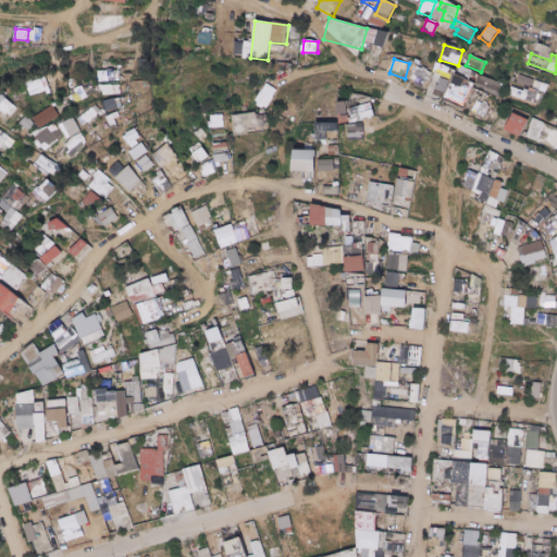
[(430,82),(447,89),(456,71),(437,63),(430,82)]
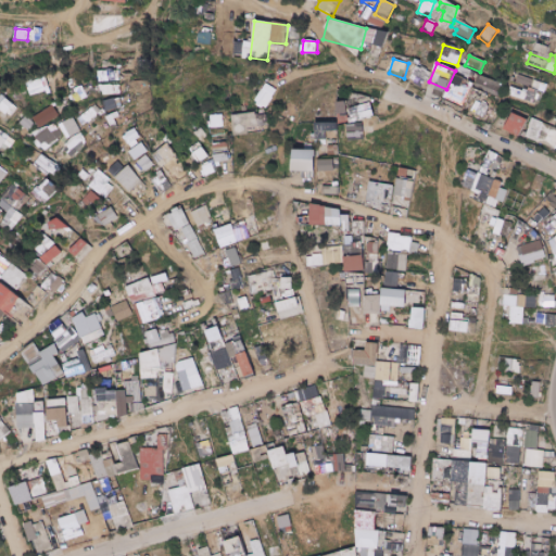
[(470,71),(458,66),(455,73),(468,78),(470,71)]
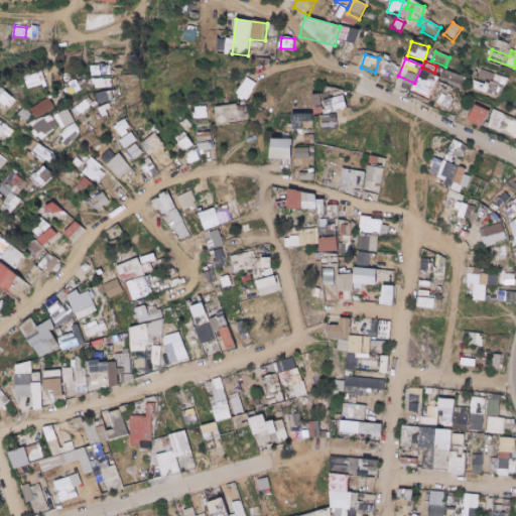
[(399,68),(387,62),(381,78),(393,83),(399,68)]
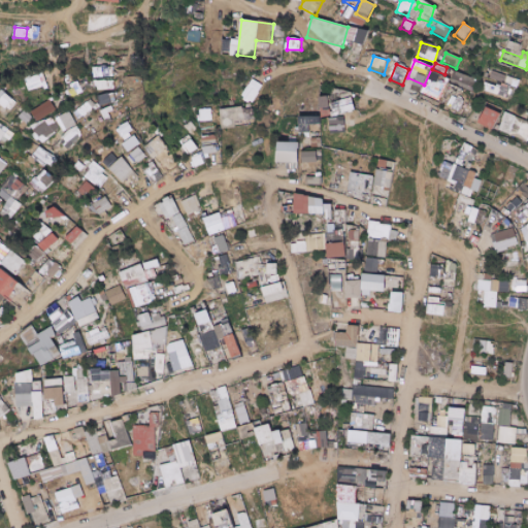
[(92,77),(112,77),(112,66),(92,67),(92,77)]
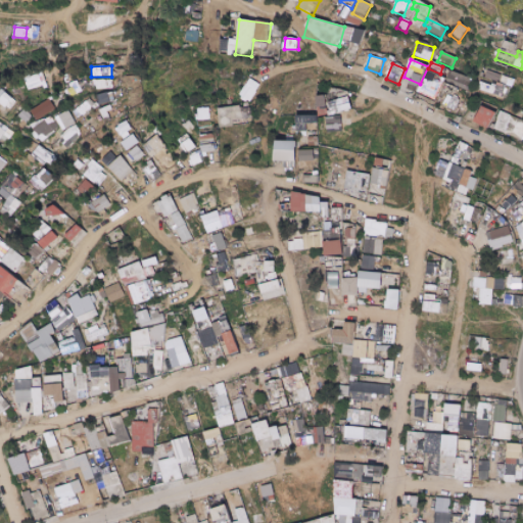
[(446,84),(469,89),(472,78),(449,73),(446,84)]
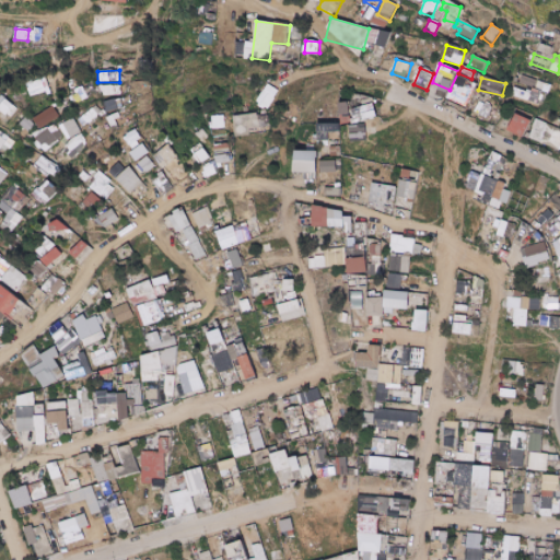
[(515,88),(513,97),(546,105),(550,83),(522,78),(518,89),(515,88)]
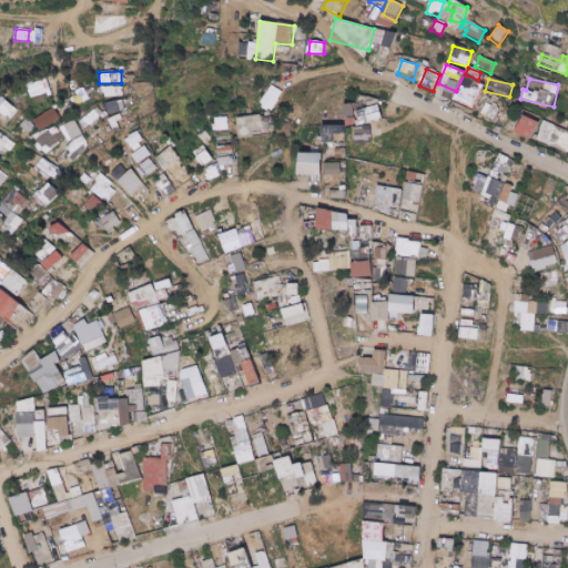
[(50,92),(47,82),(27,89),(30,98),(50,92)]
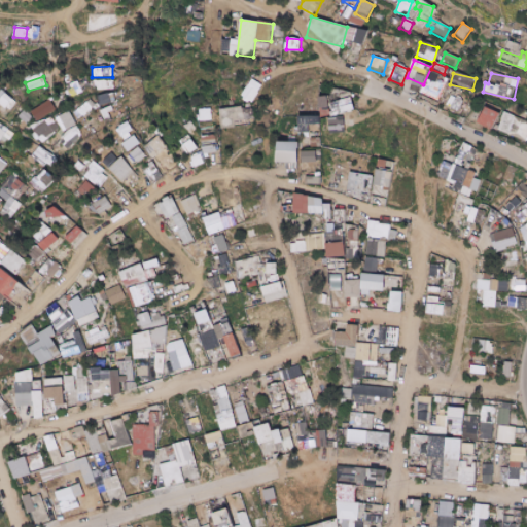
[(421,94),(437,102),(446,84),(429,76),(421,94)]
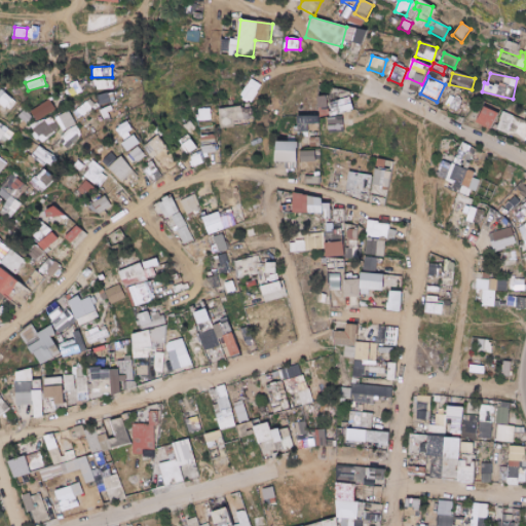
[(251,103),(261,85),(251,79),(240,97),(251,103)]
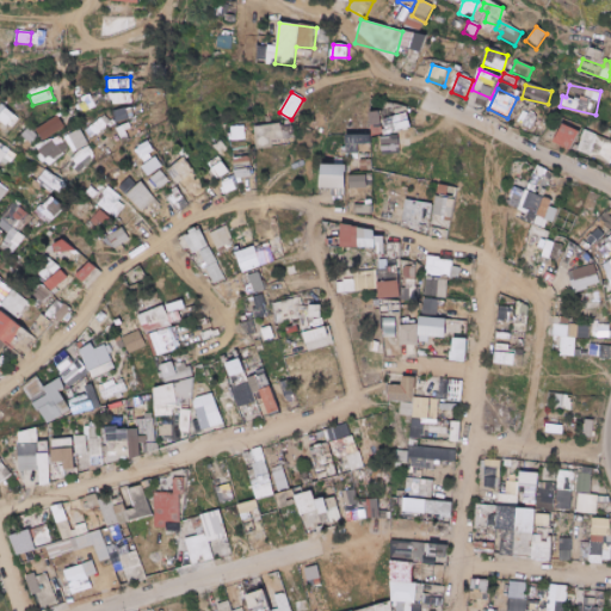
[(131,93),(110,94),(111,105),(131,104),(131,93)]
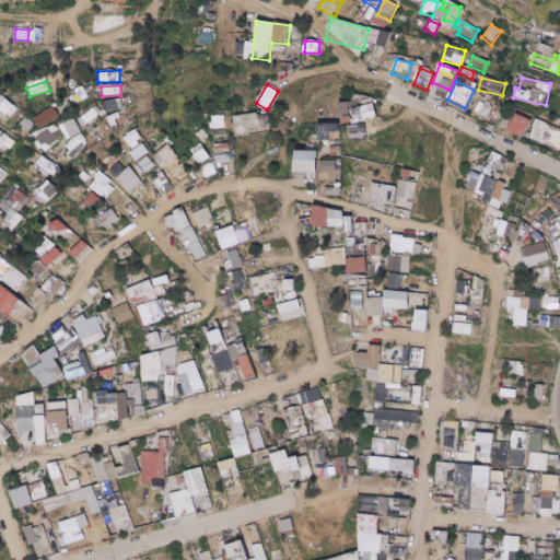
[(0,109),(8,116),(15,106),(6,98),(0,106),(0,109)]
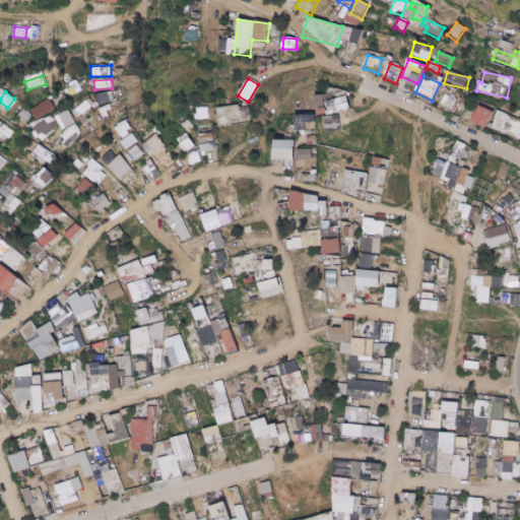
[(96,95),(99,105),(115,101),(113,91),(96,95)]
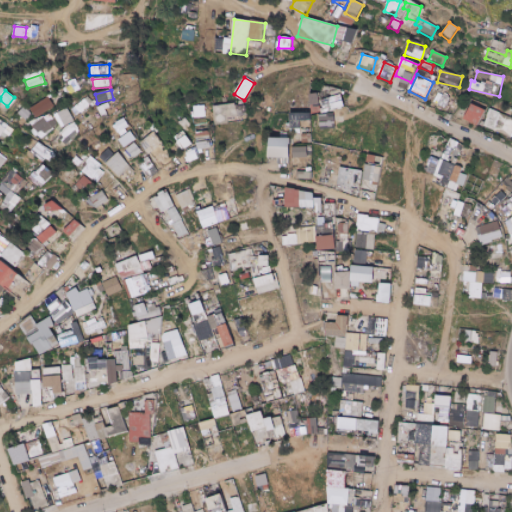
[(343,90),(330,92),(332,99),(325,100),(326,110),(346,107),(343,90)]
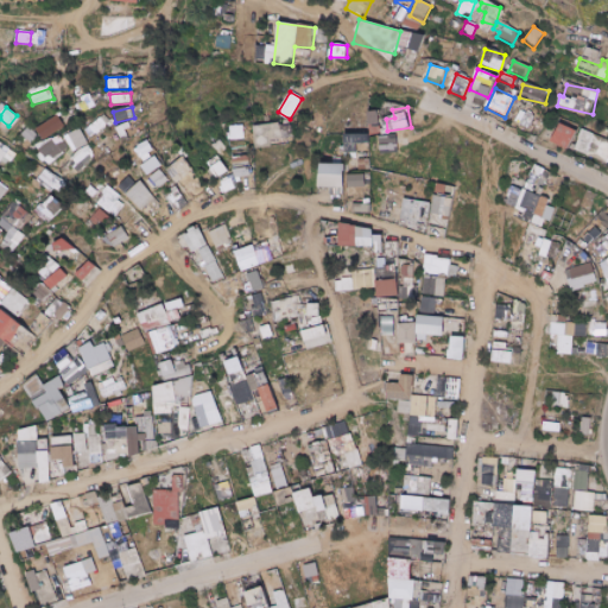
[(514,121),(527,130),(536,116),(524,108),(514,121)]
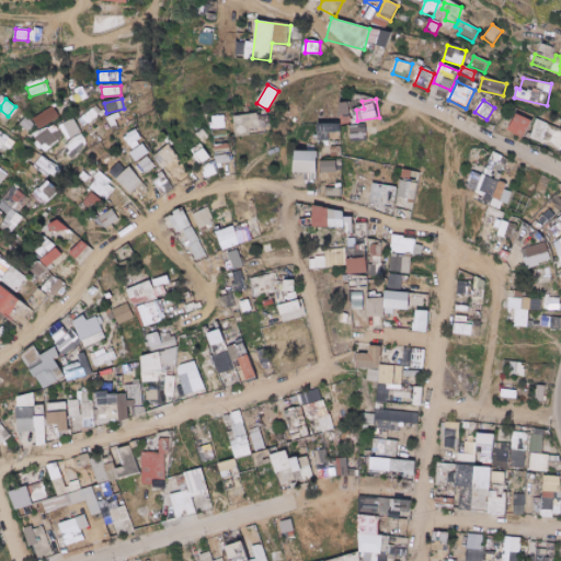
[(341,123),(352,123),(351,103),(341,103),(341,123)]
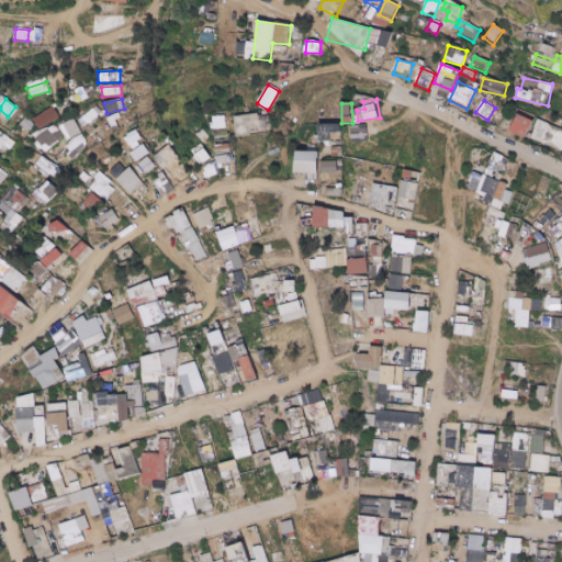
[(60,117),(55,108),(34,119),(40,128),(60,117)]
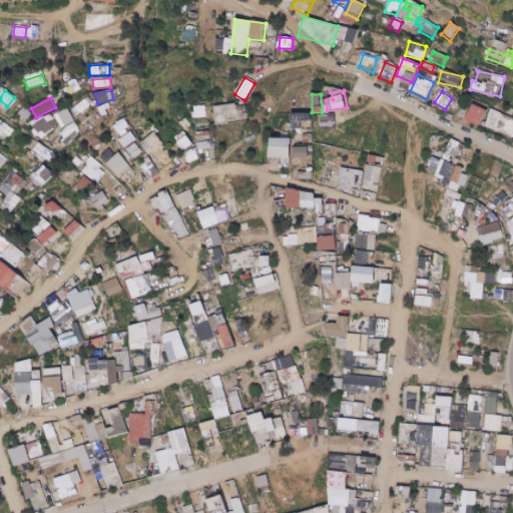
[(112,113),(108,103),(97,107),(101,118),(112,113)]
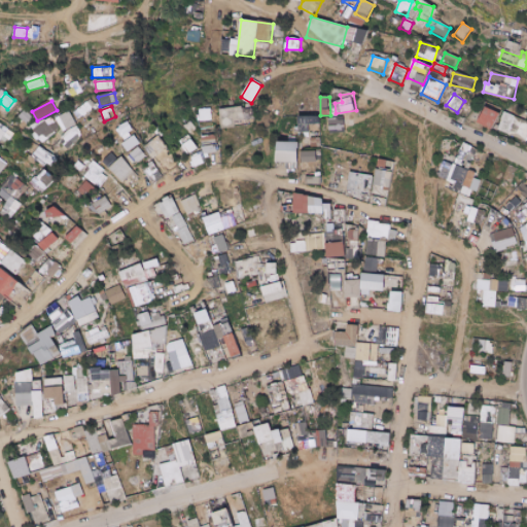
[(220,128),(235,128),(235,121),(243,121),(243,107),(219,108),(220,128)]
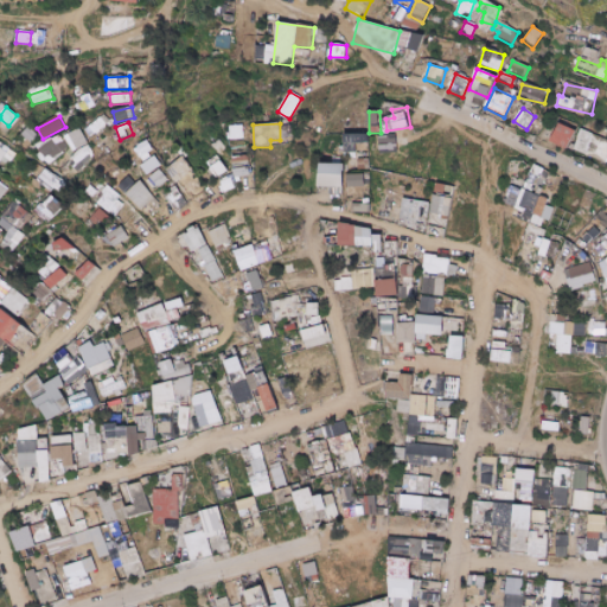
[(551,144),(569,149),(577,129),(560,123),(551,144)]
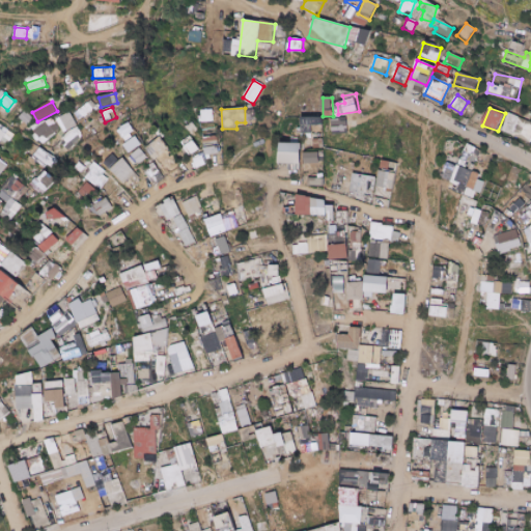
[(213,110),(199,110),(200,122),(214,122),(213,110)]
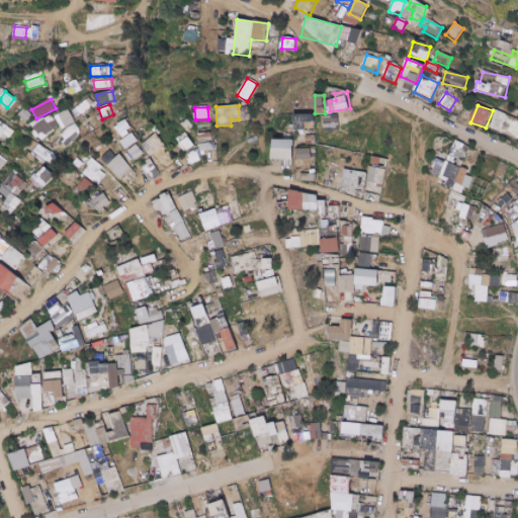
[(63,128),(75,122),(69,109),(57,115),(63,128)]
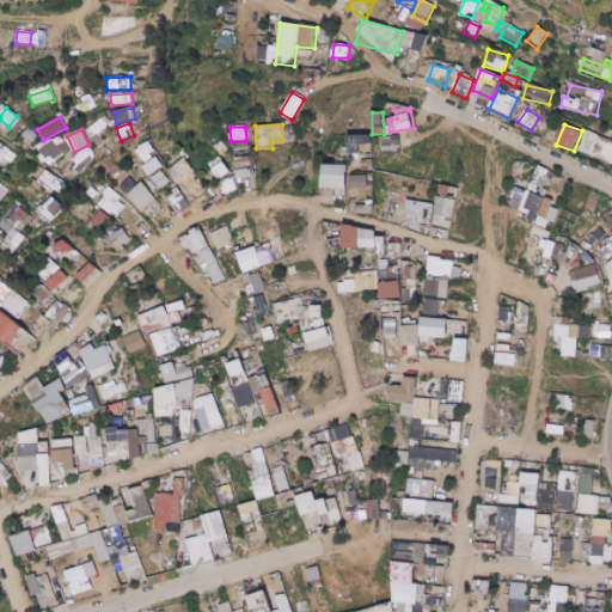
[(579,151),(611,161),(611,140),(586,132),(579,151)]
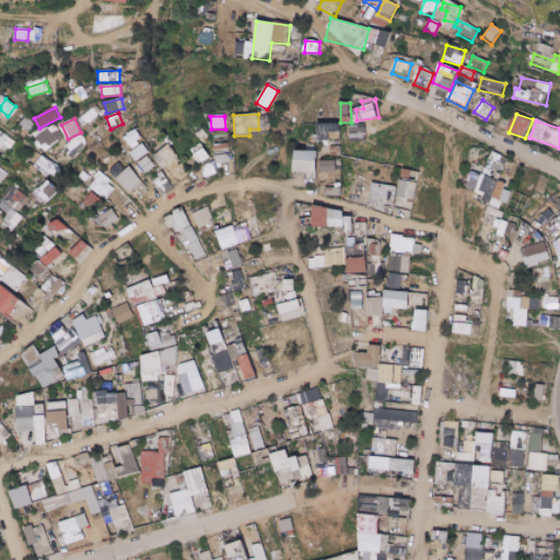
[(341,125),(317,125),(318,141),(329,141),(329,133),(341,133),(341,125)]
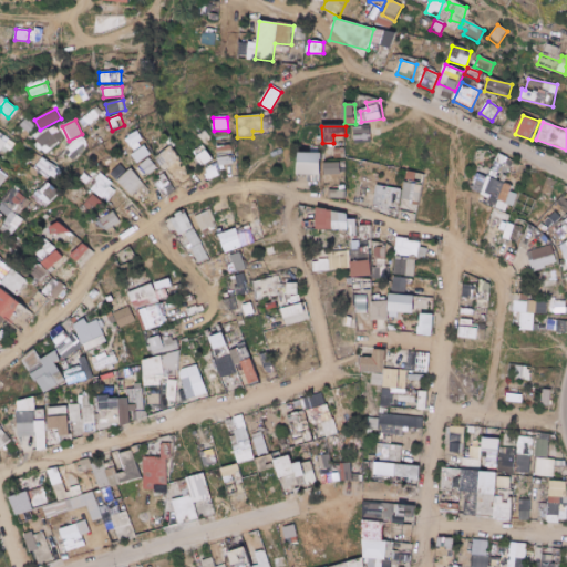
[(356,144),(372,143),(372,126),(356,126),(356,144)]
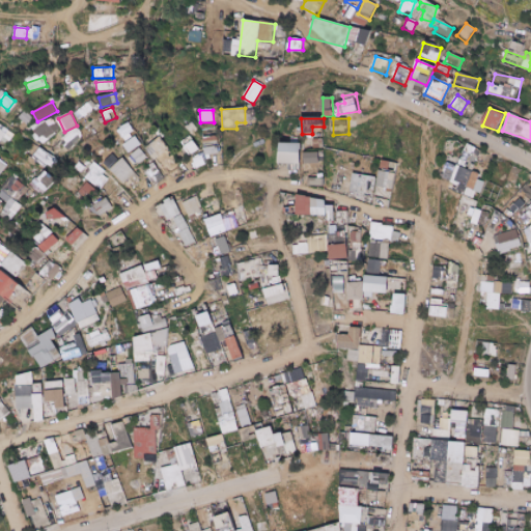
[(0,144),(10,135),(0,123),(0,144)]
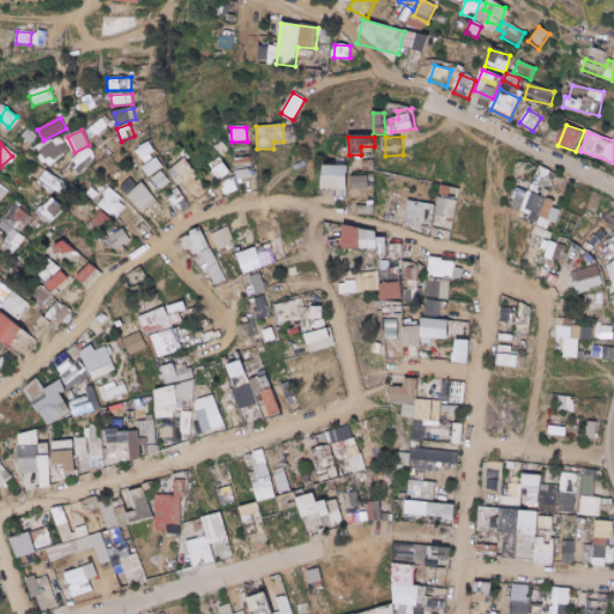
[(217,181),(230,173),(220,157),(206,166),(217,181)]
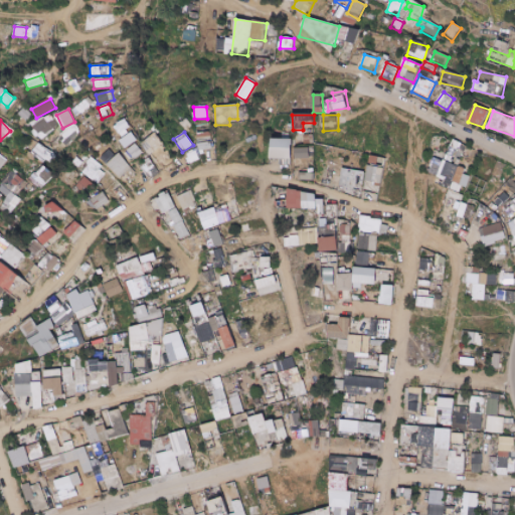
[(212,132),(198,133),(199,151),(213,150),(212,132)]
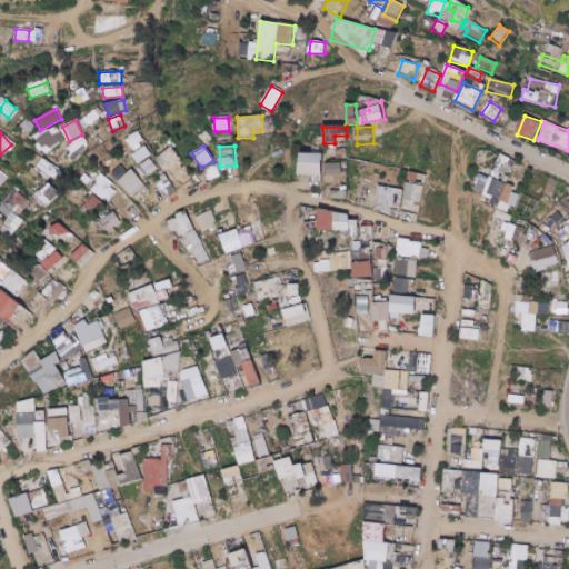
[(181,160),(172,148),(160,158),(168,169),(181,160)]
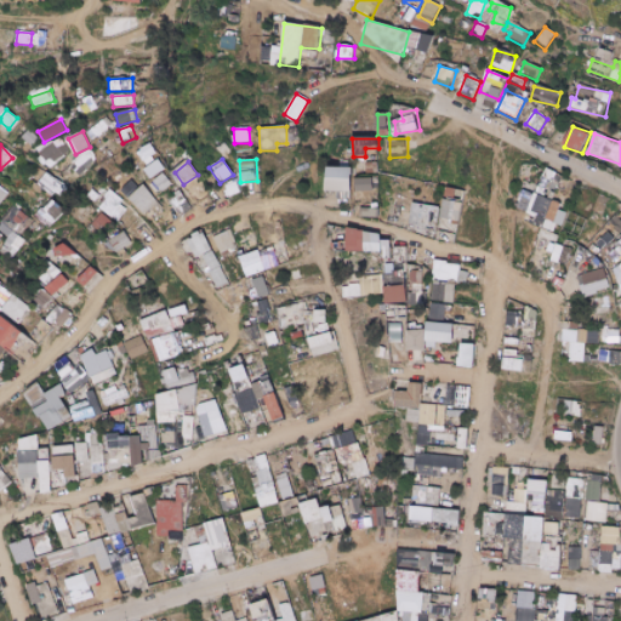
[(358,169),(331,167),(331,192),(375,192),(376,178),(358,178),(358,169)]
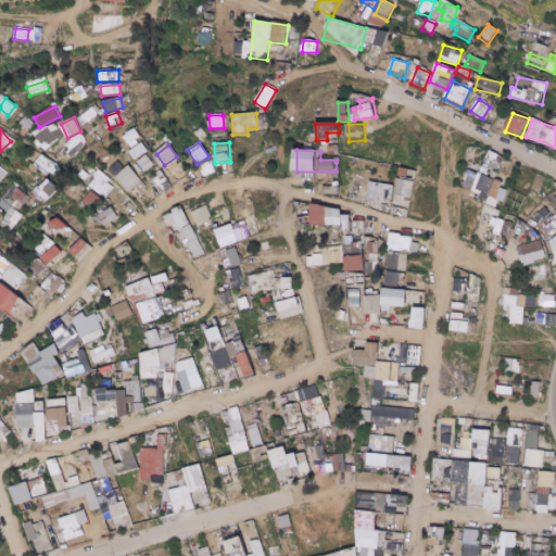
[(137,162),(144,172),(153,165),(147,155),(137,162)]
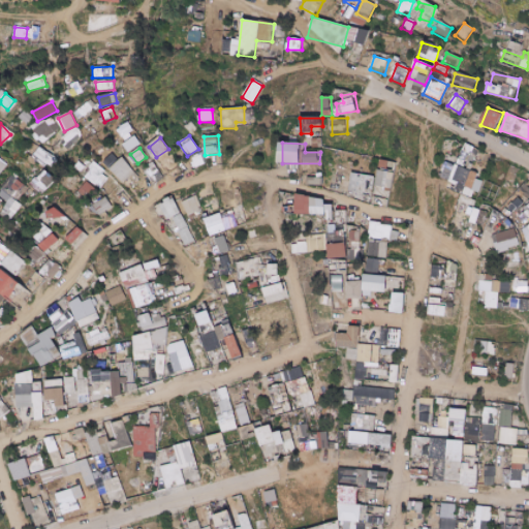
[(124,184),(135,174),(122,158),(119,161),(113,154),(103,162),(124,184)]
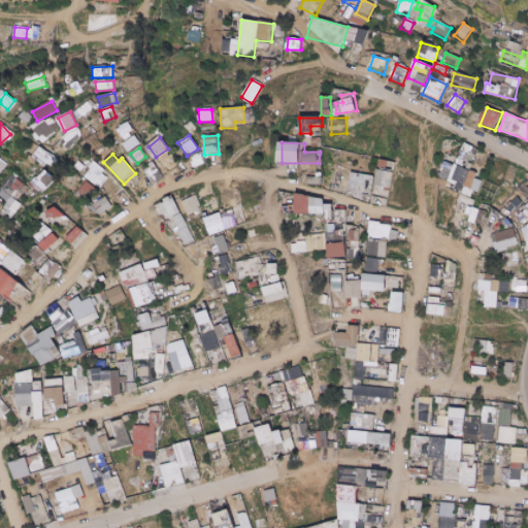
[(95,187),(106,172),(94,162),(83,176),(95,187)]
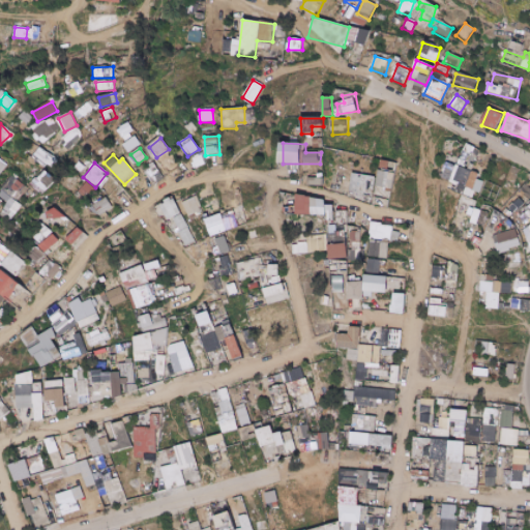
[(17,193),(20,196),(27,190),(16,177),(0,190),(0,195),(5,202),(17,193)]
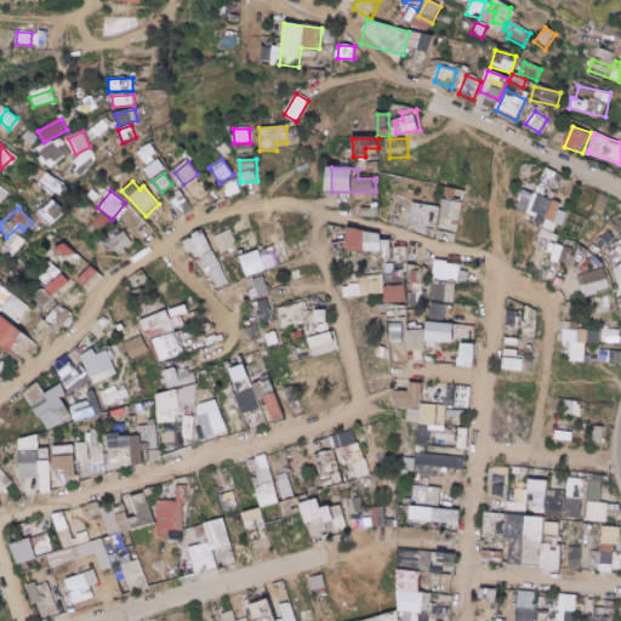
[(92,226),(102,234),(112,222),(102,214),(92,226)]
